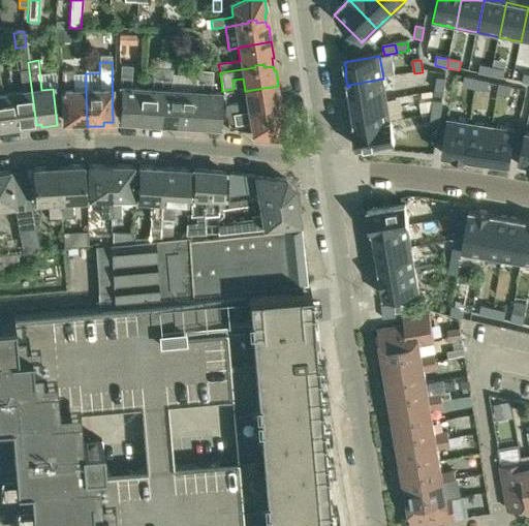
[(491,78),(493,68),(480,66),(478,74),(491,78)]
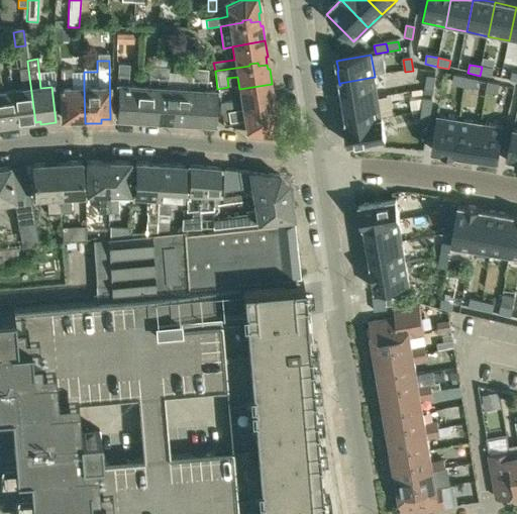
[(135,123),(137,88),(128,87),(129,67),(119,67),(115,119),(121,119),(121,122),(135,123)]
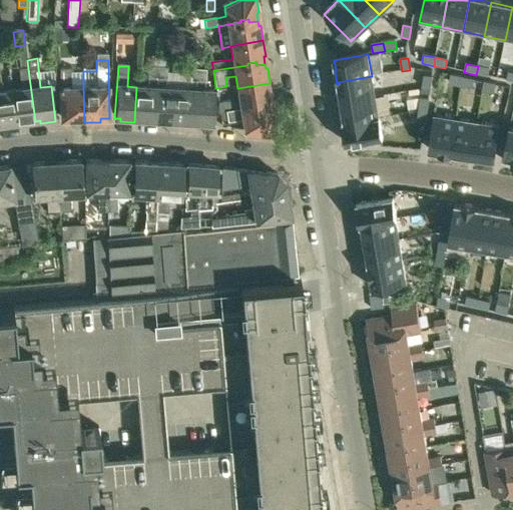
[(476,75),(488,77),(489,69),(478,66),(476,75)]
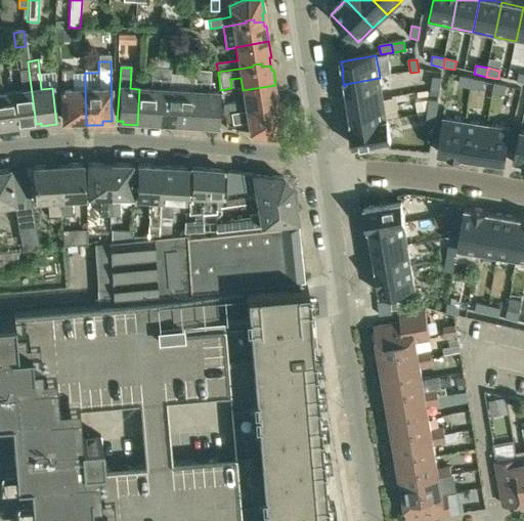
[(153,124),(157,124),(161,70),(151,70),(150,90),(139,89),(137,125),(153,126),(153,124)]
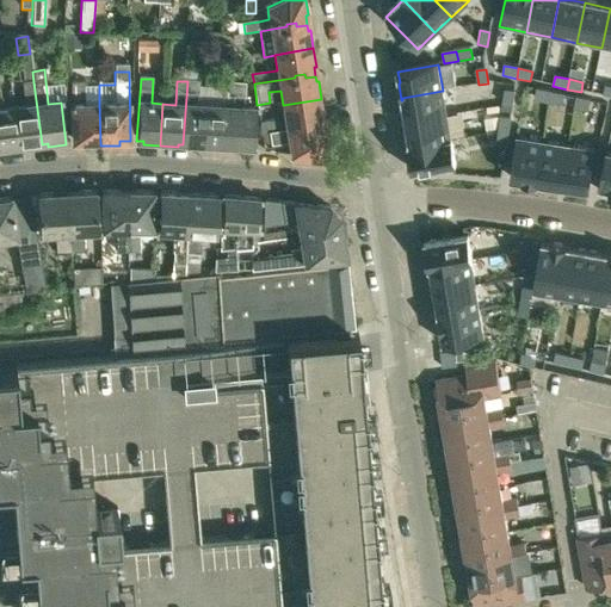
[(197,106),(198,88),(198,82),(187,81),(183,144),(190,144),(190,148),(207,149),(209,107),(197,106)]
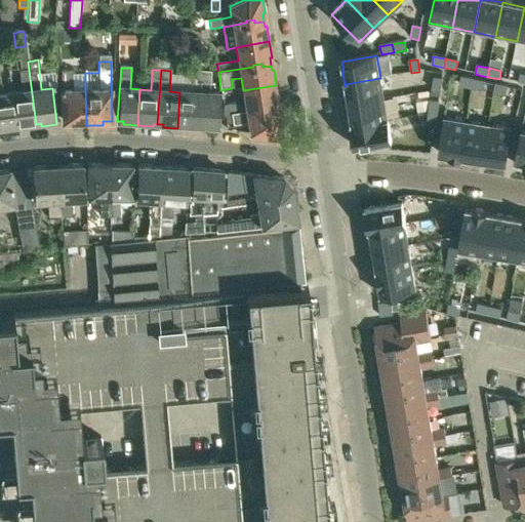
[(29,71),(19,72),(22,92),(12,93),(16,129),(31,127),(31,124),(36,124),(29,71)]
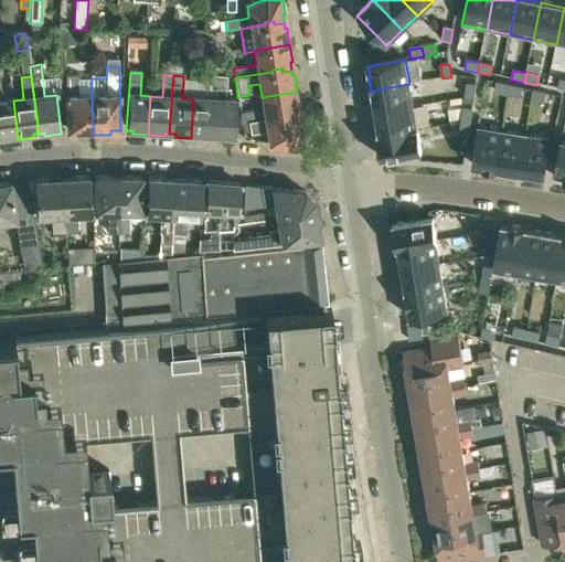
[(77,135),(93,135),(92,96),(77,97),(77,92),(78,92),(78,76),(65,77),(66,131),(77,131),(77,135)]
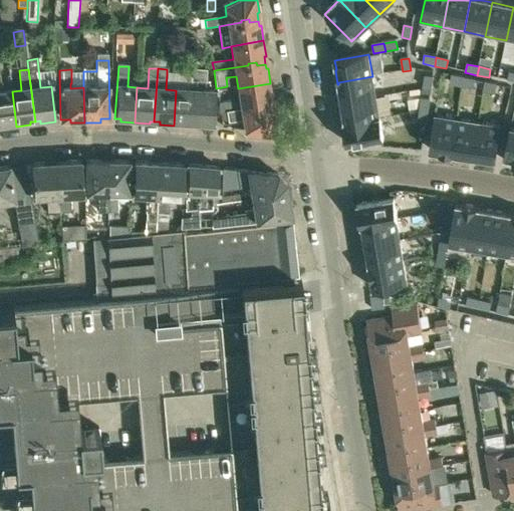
[(188,123),(193,123),(197,71),(187,70),(186,90),(176,90),(174,125),(188,126),(188,123)]
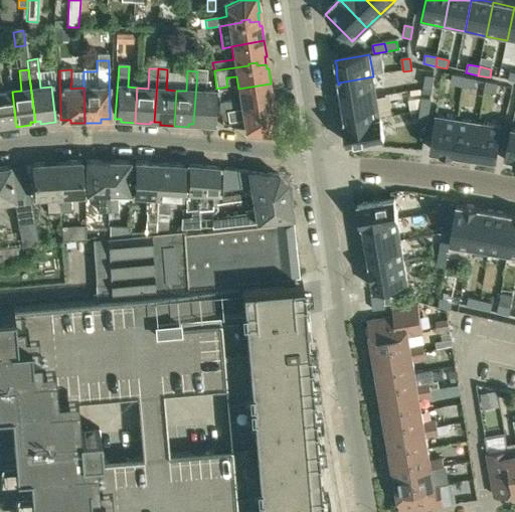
[(197,71),(193,124),(198,124),(198,127),(213,128),(215,105),(213,93),(205,92),(206,72),(197,71)]
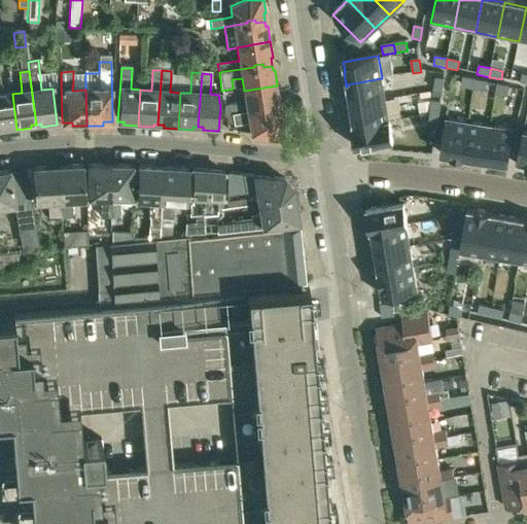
[(347,84),(347,86),(350,106),(385,100),(382,78),(347,84)]
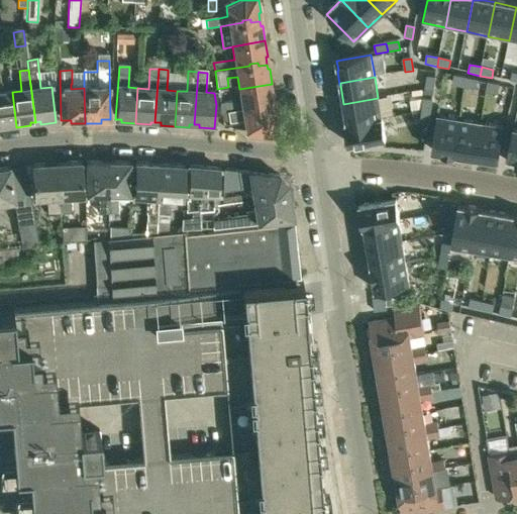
[(433,91),(435,79),(427,77),(425,90),(433,91)]
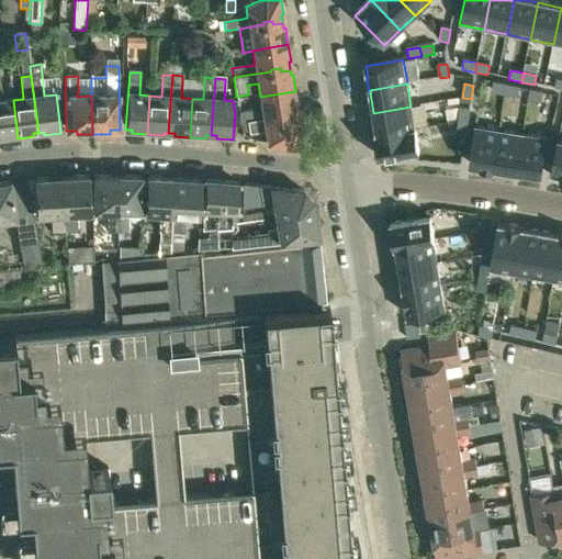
[(493,84),(492,92),(505,96),(506,87),(493,84)]
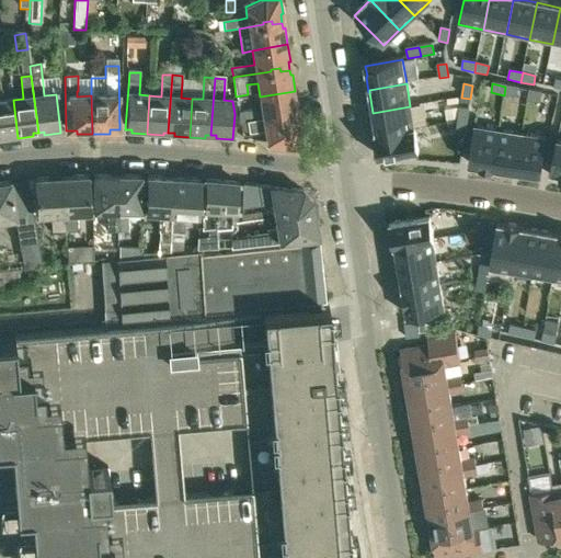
[(504,95),(516,98),(518,89),(505,87),(504,95)]
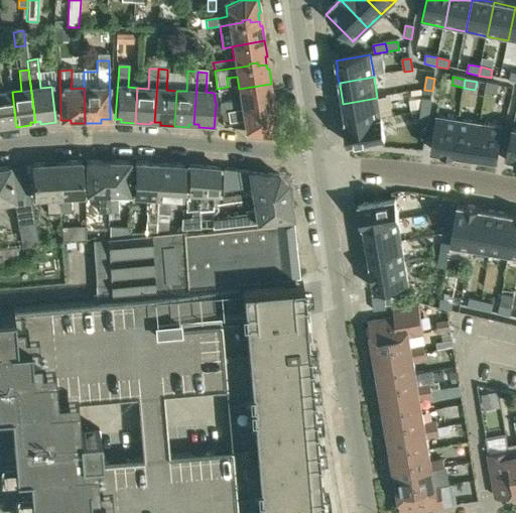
[(2,129),(16,127),(12,92),(1,93),(0,82),(0,126),(1,126),(2,129)]
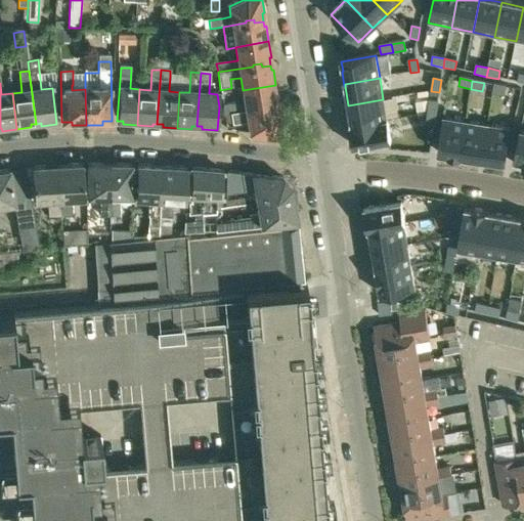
[(245,104),(234,106),(234,103),(223,105),(225,117),(231,116),(260,111),(260,109),(268,107),(269,111),(276,110),(275,102),(278,102),(275,85),(243,90),(245,104)]
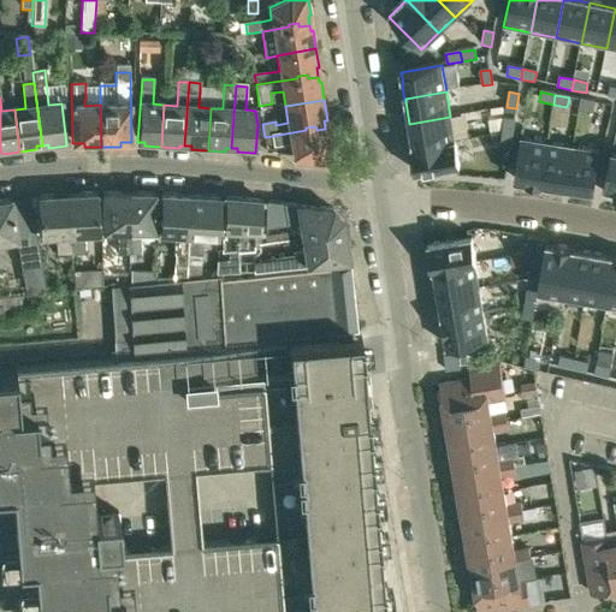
[(580,100),(579,110),(593,113),(596,104),(580,100)]
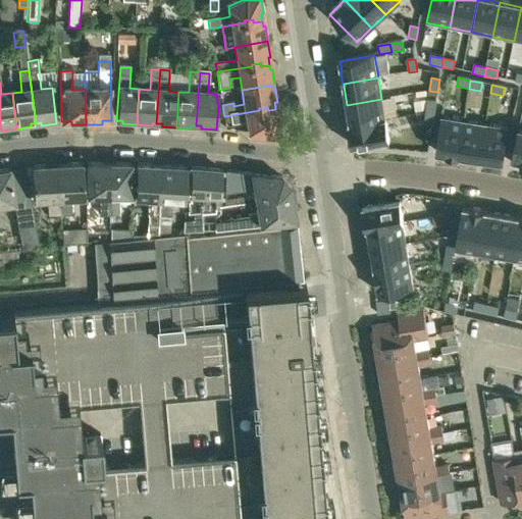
[(385,121),(384,120),(381,99),(347,105),(351,125),(351,126),(385,121)]
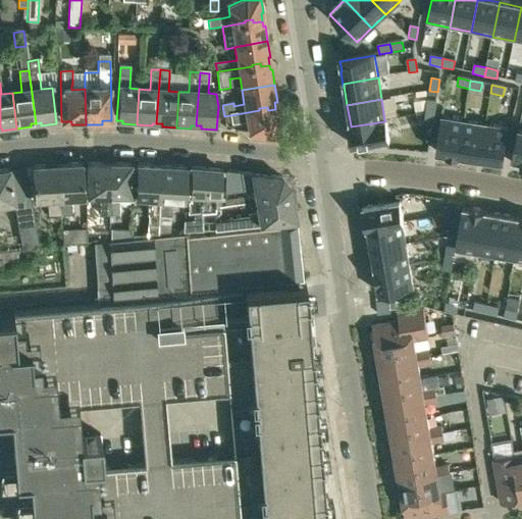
[(428,101),(426,113),(434,114),(436,102),(428,101)]
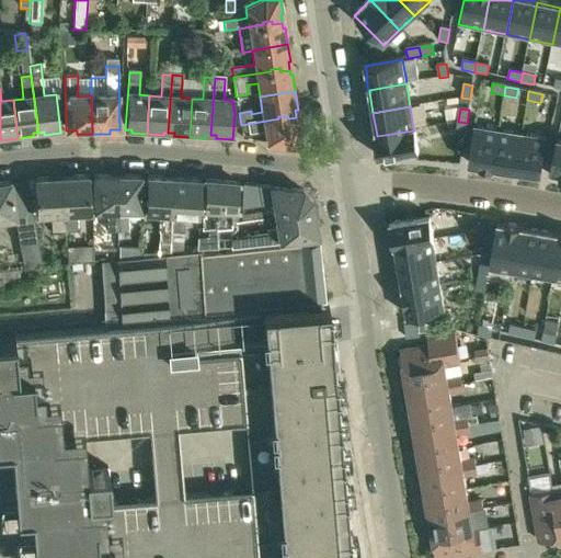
[(278,118),(248,124),(250,135),(264,133),(267,145),(294,147),(302,138),(299,122),(297,123),(296,117),(288,118),(287,115),(278,116),(278,118)]
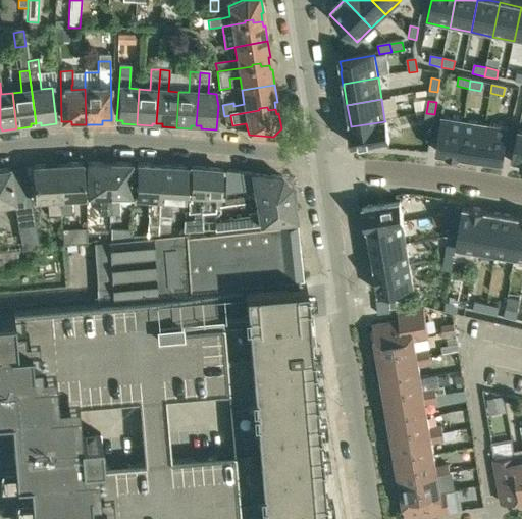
[(432,126),(434,114),(426,113),(424,125),(432,126)]
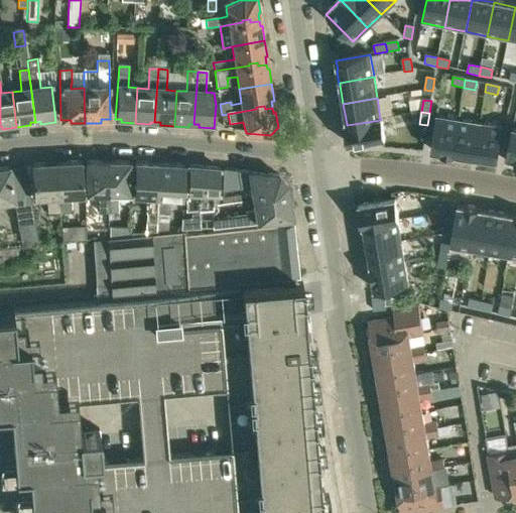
[(455,156),(455,155),(454,155),(459,121),(436,118),(430,152),(440,153),(440,154),(455,156)]
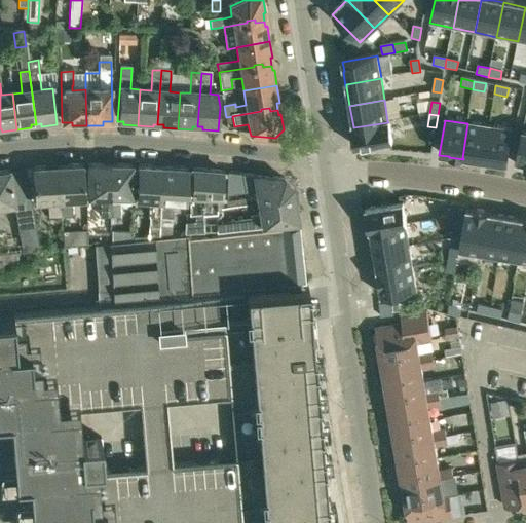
[(353,127),(353,126),(350,127),(354,149),(392,143),(389,121),(387,121),(388,122),(353,127)]
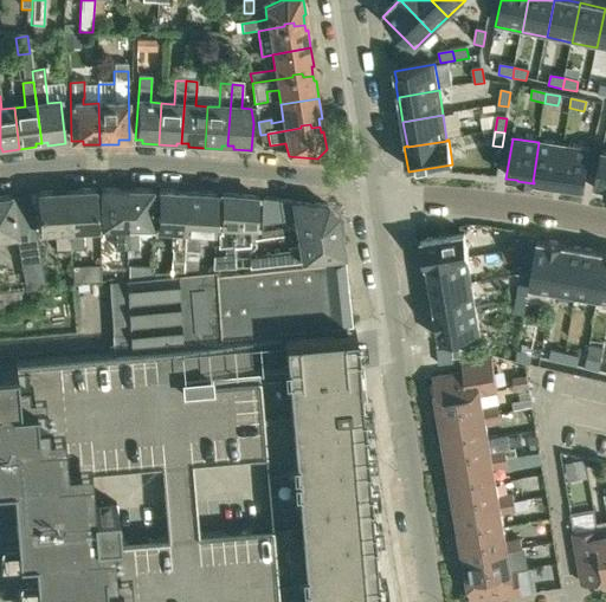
[(563,147),(539,142),(533,182),(534,182),(558,186),(563,147)]
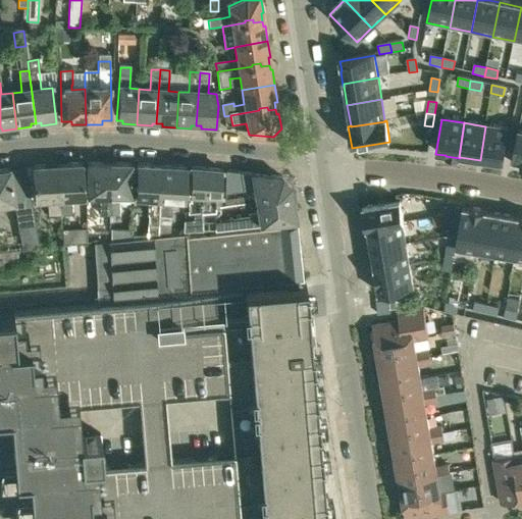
[(480,160),(504,164),(509,130),(485,126),(480,160)]
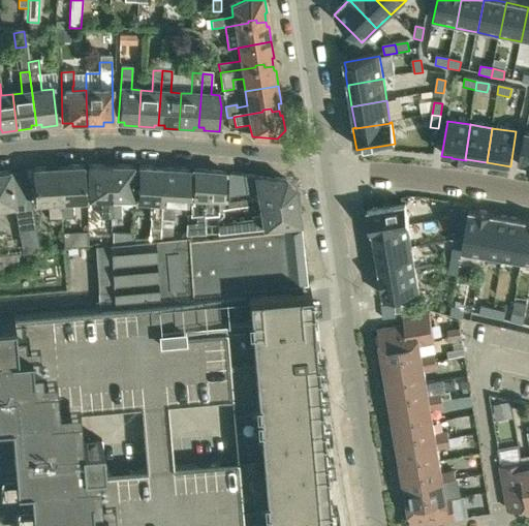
[(528,132),(525,132),(518,167),(527,169),(527,171),(528,171),(528,132)]
